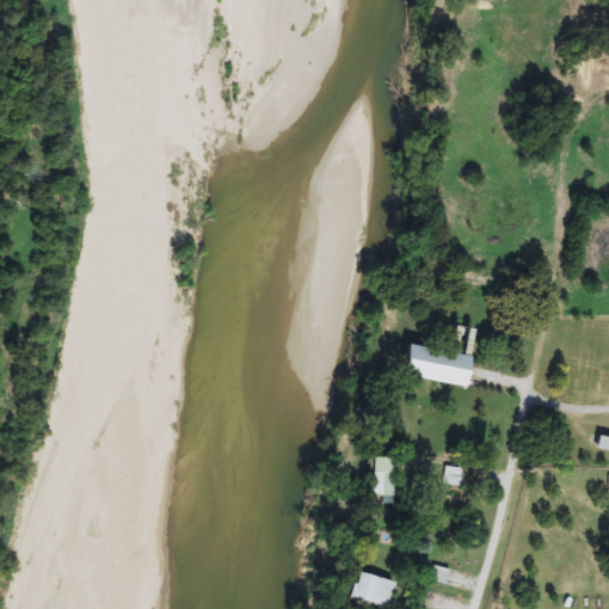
[(468,386),(405,375),(410,344),(474,355),(468,386)]
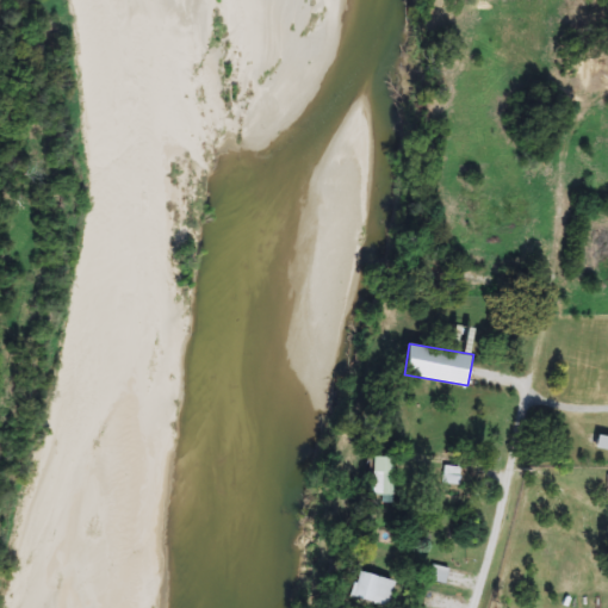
[(607,451),(597,450),(599,435),(607,436),(607,451)]
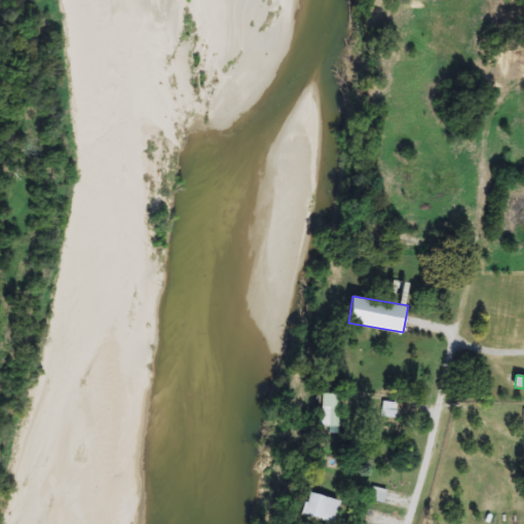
[(340,428),(323,428),(323,393),(340,393),(340,428)]
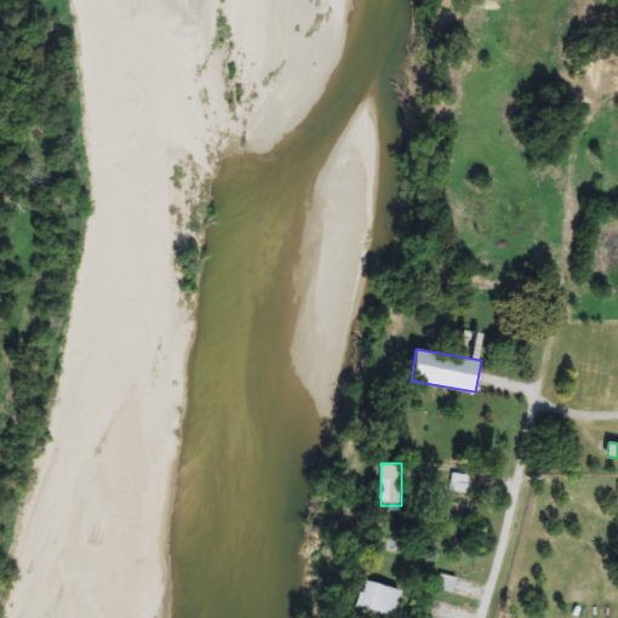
[(468,473),(468,490),(451,490),(451,473),(468,473)]
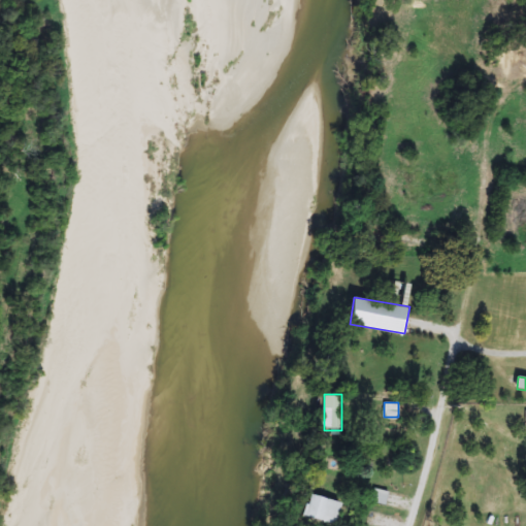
[(386,504),(371,501),(374,488),(389,491),(386,504)]
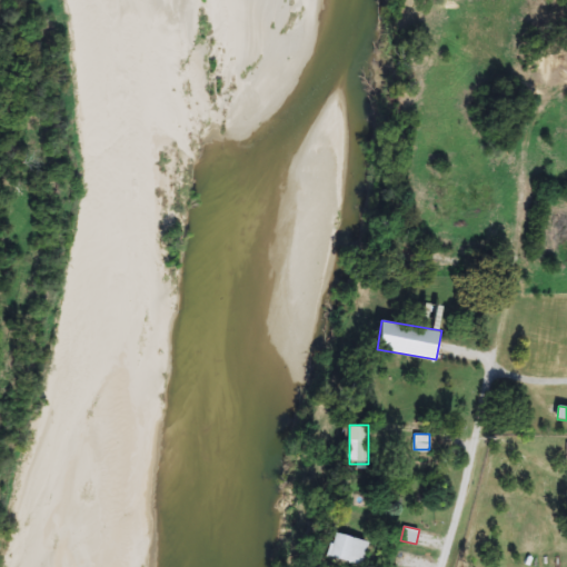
[(361,566),(328,555),(336,530),(369,541),(361,566)]
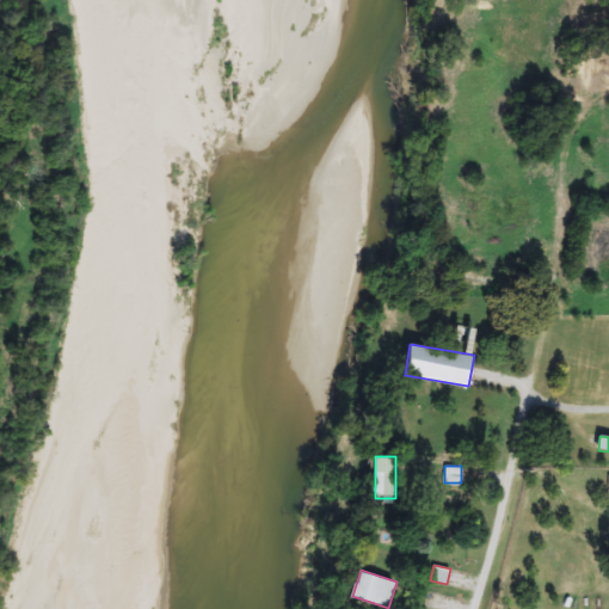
All buildings are outlined.
